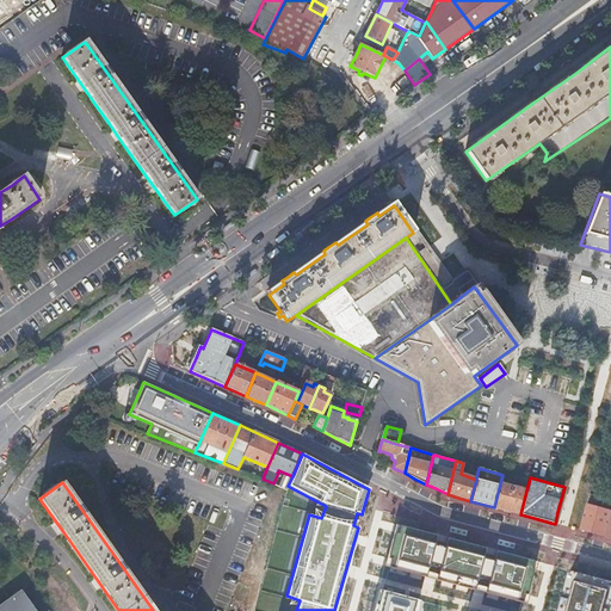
[(500,483),(494,507),(500,508),(520,514),(526,491),(500,483)]
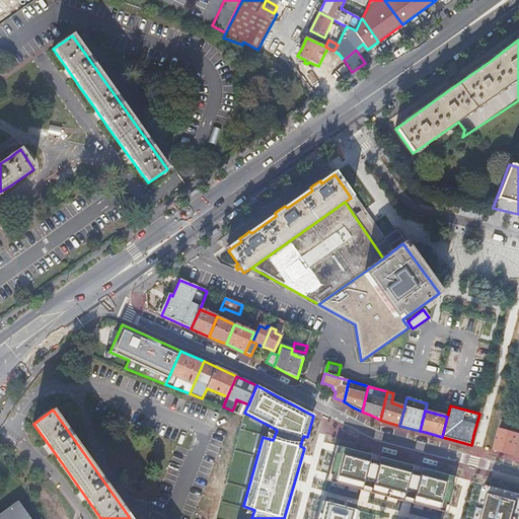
[(492,450),(516,456),(518,443),(518,433),(498,428),(492,450)]
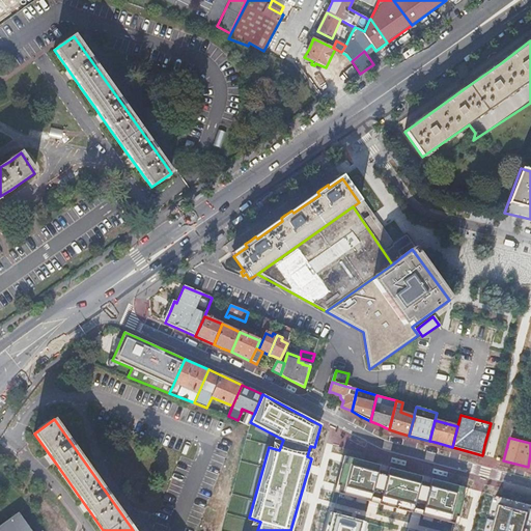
[(465,491),(344,458),(334,495),(455,527),(465,491)]
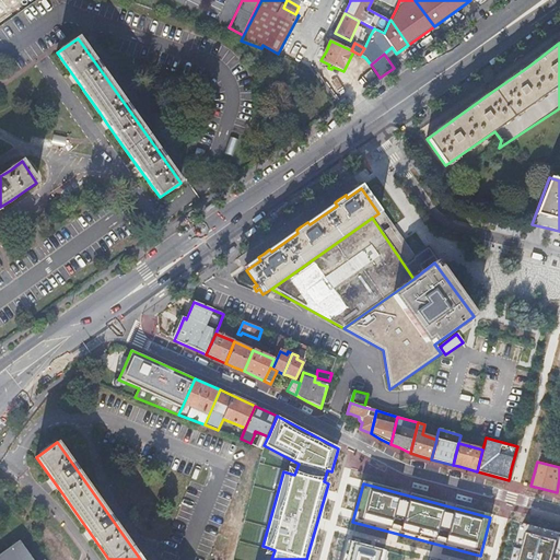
[(559,559),(559,557),(559,536),(521,527),(512,559),(559,559)]
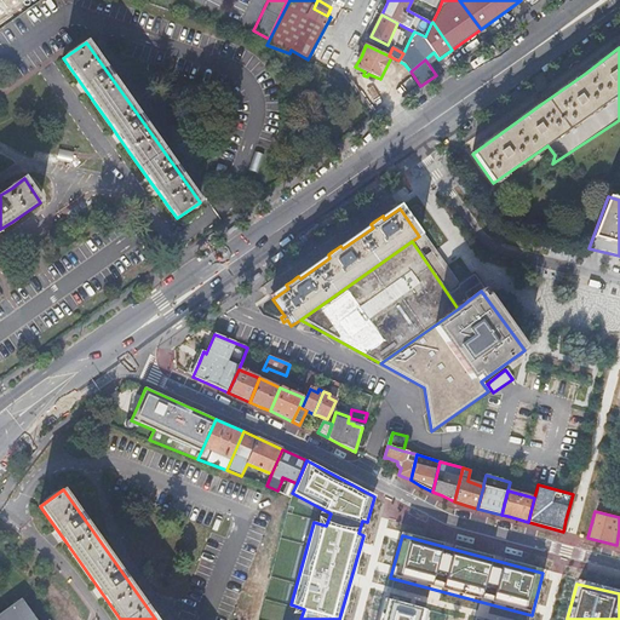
[(422,619),(425,609),(386,600),(380,619),(422,619)]
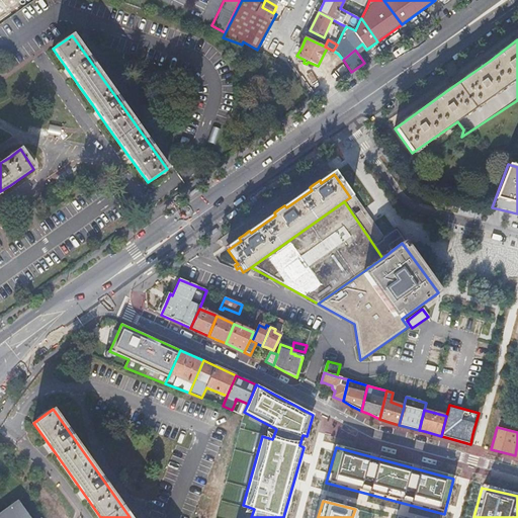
[(0,517),(29,517),(18,502),(0,514),(0,517)]
